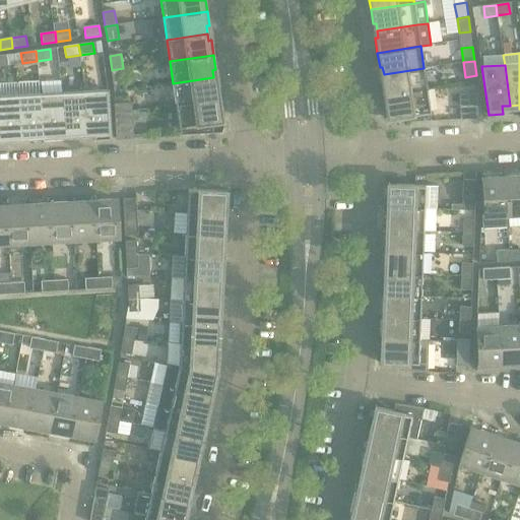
[(123,68),(112,70),(114,84),(125,82),(123,68)]
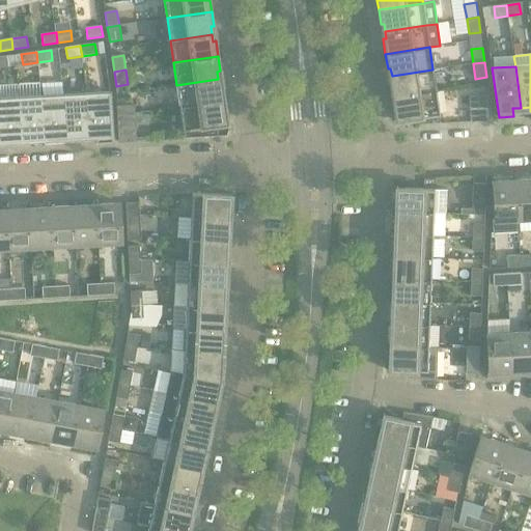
[(432,70),(392,76),(393,83),(390,84),(392,99),(437,91),(432,70)]
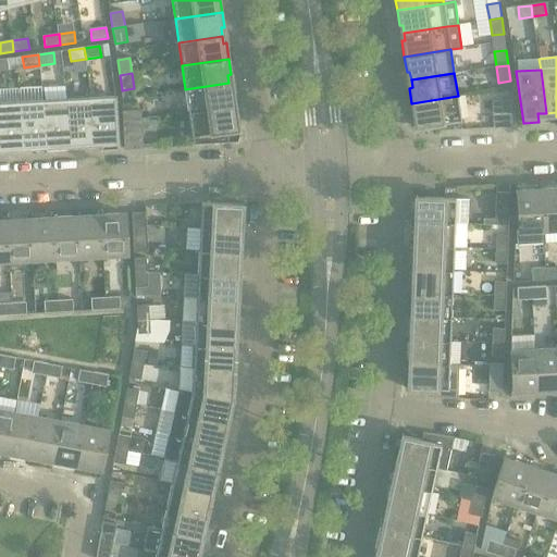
[(229,83),(185,89),(188,112),(235,106),(233,89),(230,90),(229,83)]
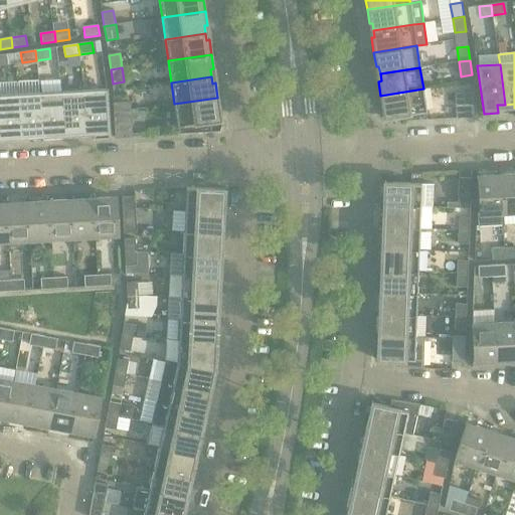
[(423,89),(380,96),(383,118),(426,112),(423,89)]
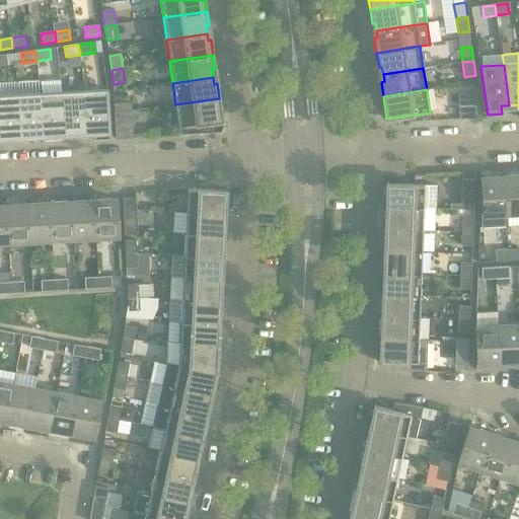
[(107,90),(84,91),(87,135),(94,135),(94,141),(110,140),(107,90)]
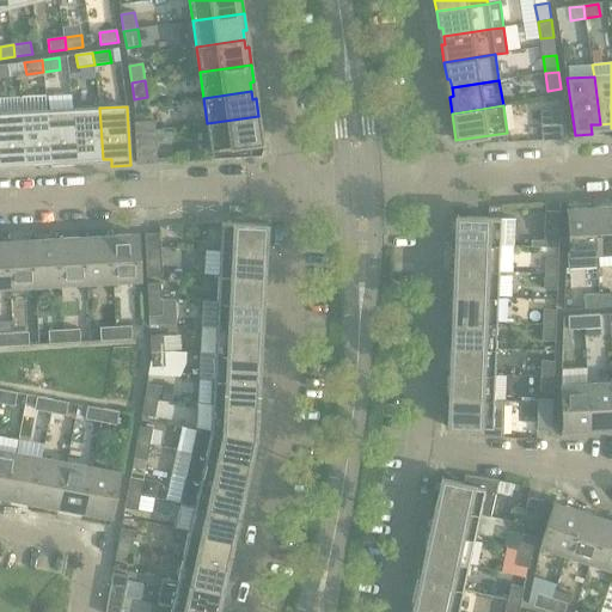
[(99,108),(74,109),(77,158),(84,157),(83,160),(103,159),(99,108)]
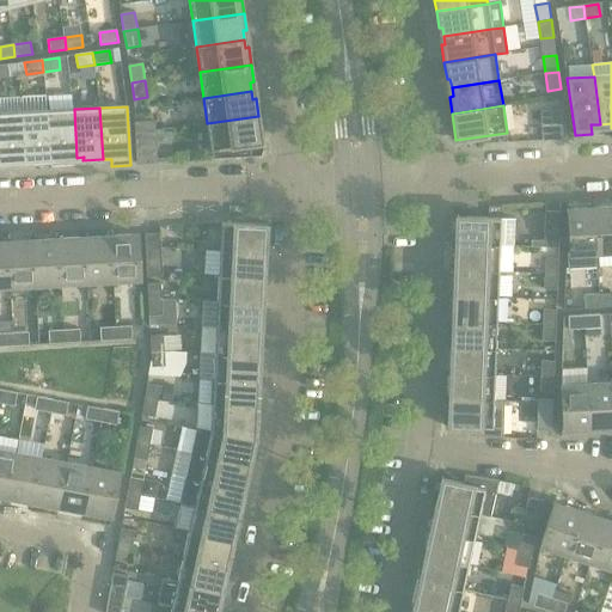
[(74,109),(48,110),(51,163),(71,161),(71,158),(77,158),(74,109)]
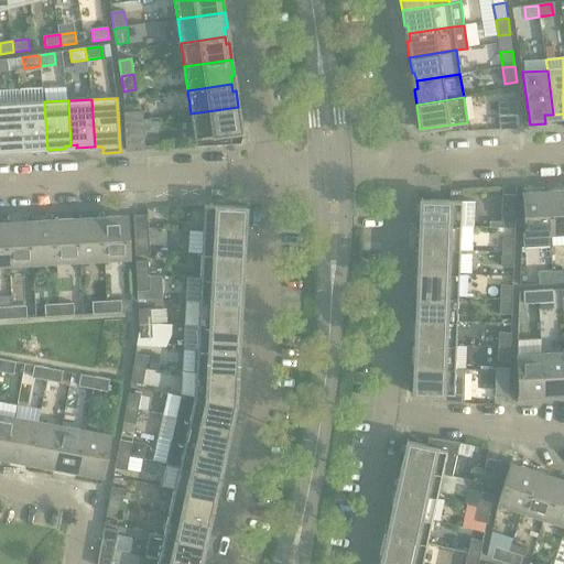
[(44,101),(21,104),(23,148),(29,148),(29,151),(47,150),(44,101)]
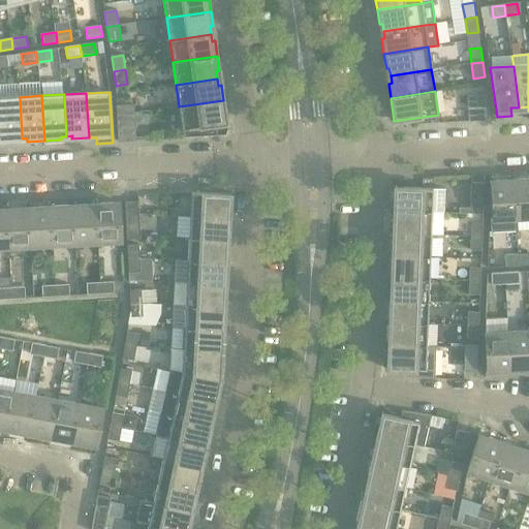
[(468,96),(469,122),(487,121),(485,95),(468,96)]
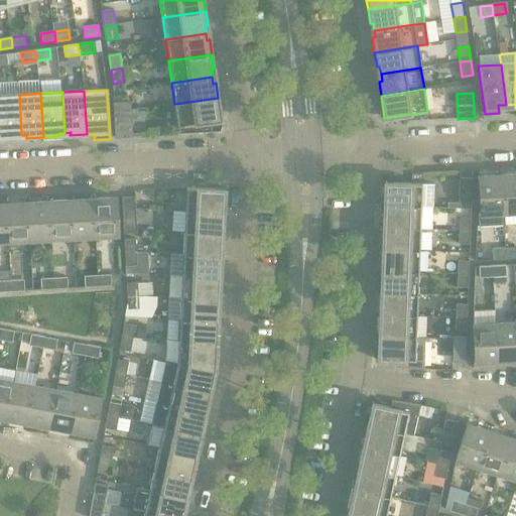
[(19,95),(0,95),(0,139),(16,138),(16,135),(21,135),(19,95)]
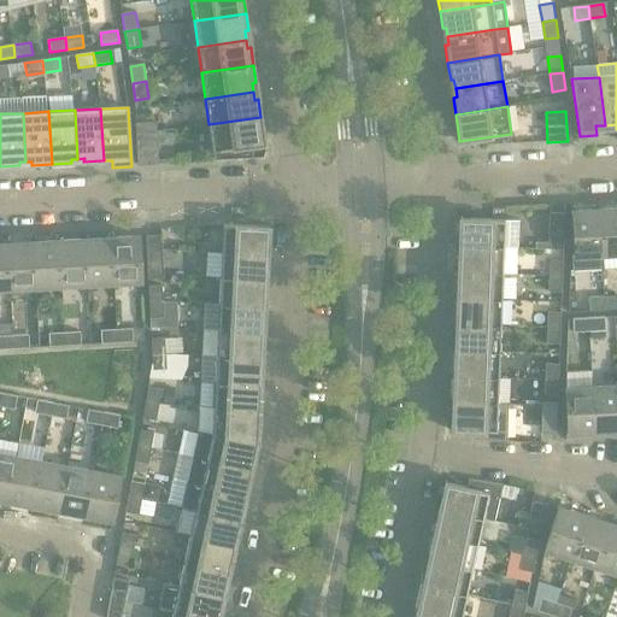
[(260,117),(209,124),(213,151),(265,144),(260,117)]
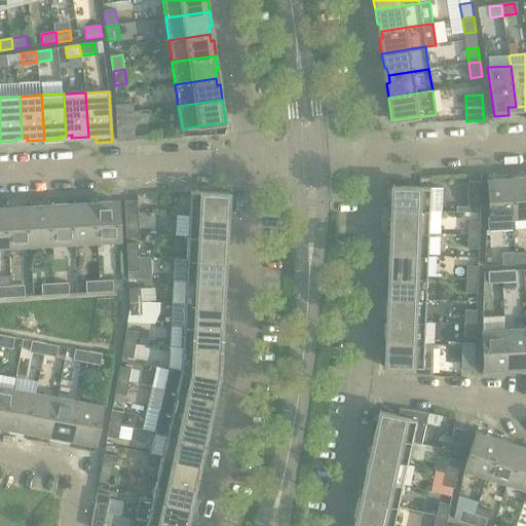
[(116,106),(116,115),(134,114),(134,105),(116,106)]
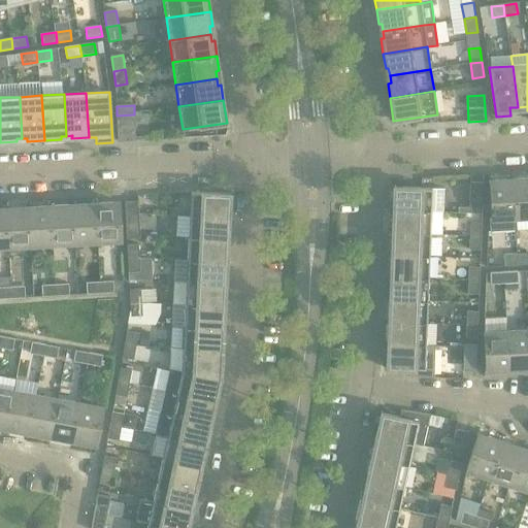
[(134,114),(117,116),(119,141),(136,140),(134,114)]
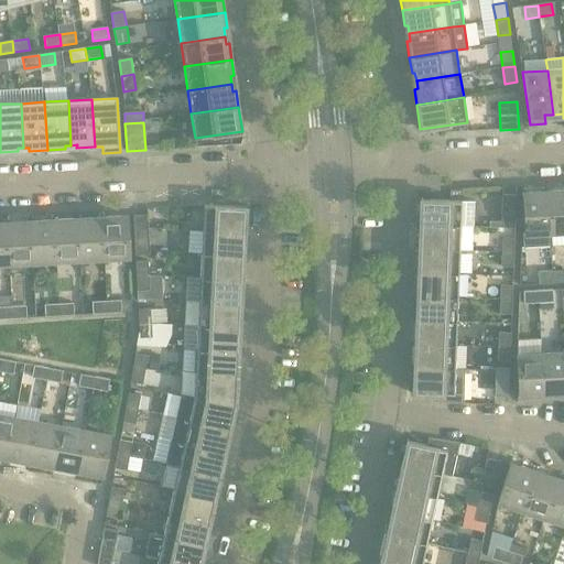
[(563,191),(549,193),(551,234),(563,231),(563,191)]
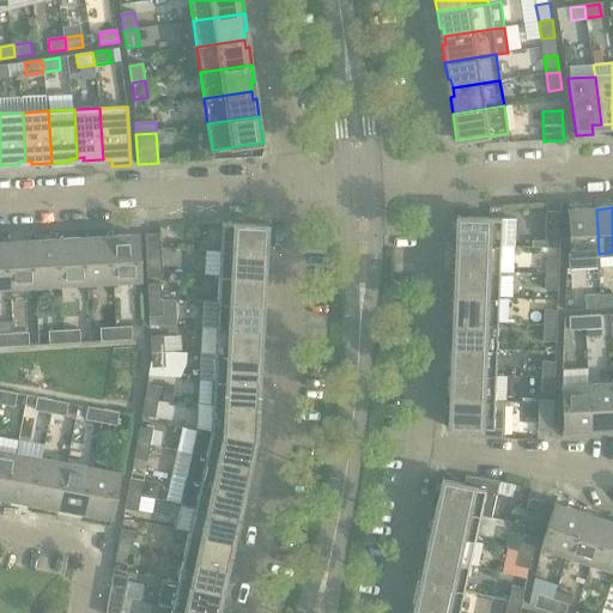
[(569,212),(571,253),(569,254),(570,269),(600,267),(599,254),(596,210),(568,211),(568,212),(569,212)]
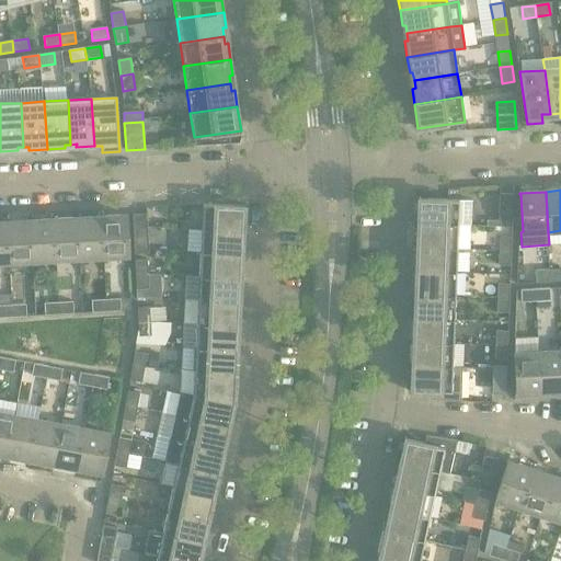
[(499,221),(513,221),(514,195),(500,194),(499,221)]
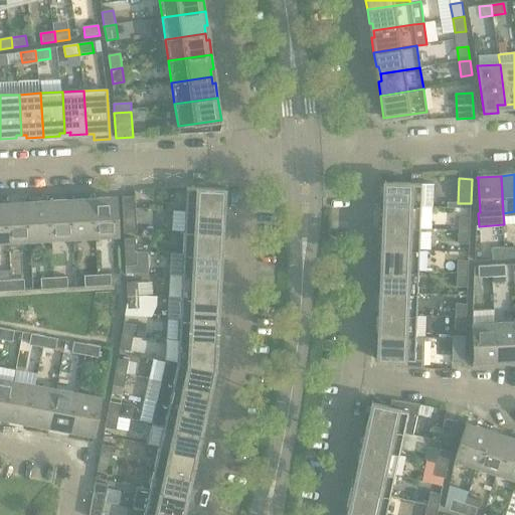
[(384,181),(383,205),(420,206),(421,184),(385,183),(385,181),(384,181)]
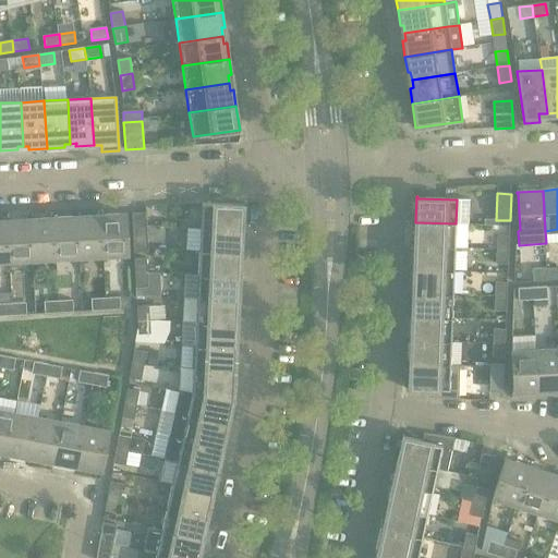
[(202,204),(201,228),(241,230),(242,204),(241,204),(241,206),(202,204)]
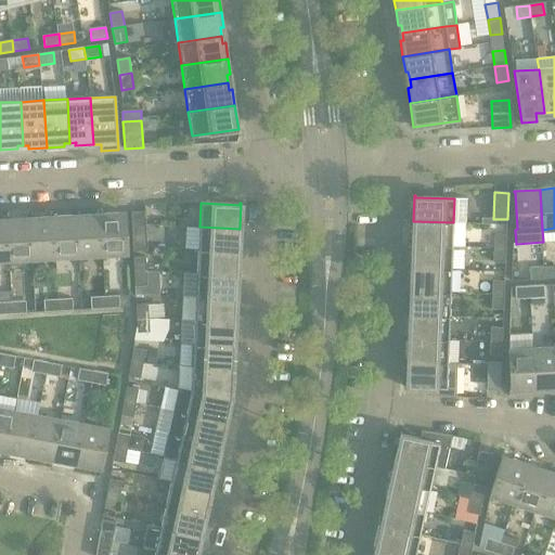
[(131,213),(133,240),(146,239),(145,213),(131,213)]
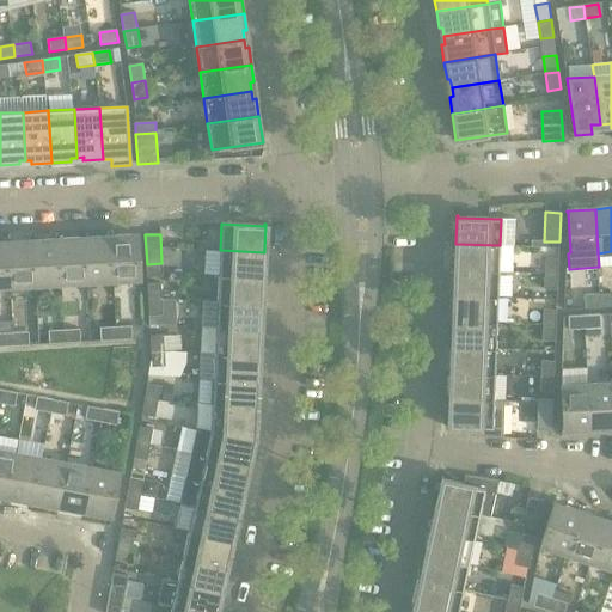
[(140,236),(111,237),(114,281),(140,280),(138,237),(140,237),(140,236)]
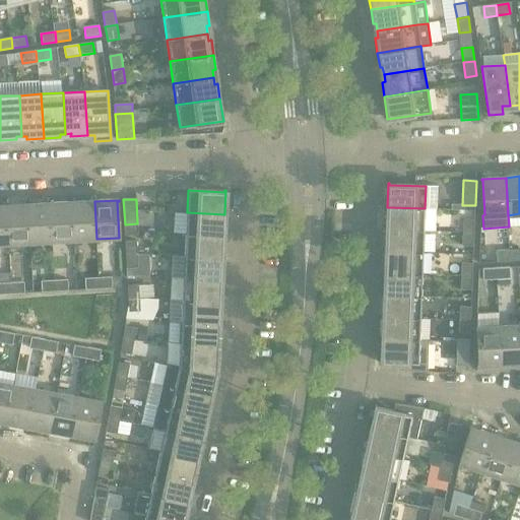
[(94,201),(72,202),(74,240),(96,239),(94,201)]
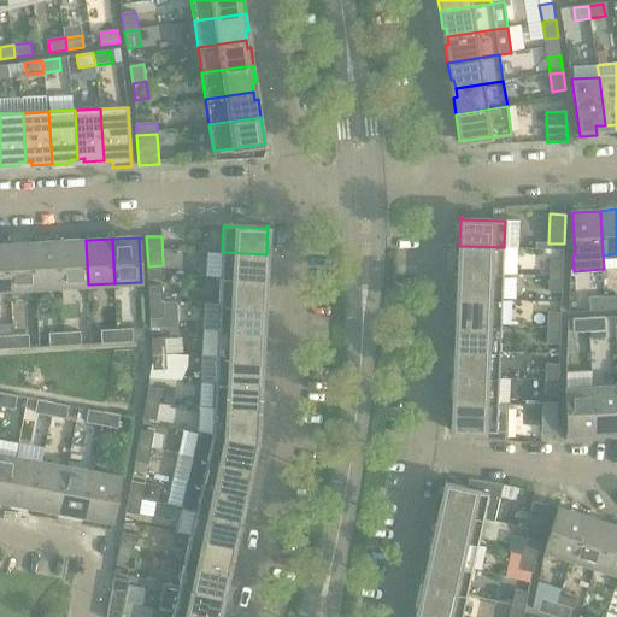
[(86,240),(59,241),(63,286),(88,285),(86,240)]
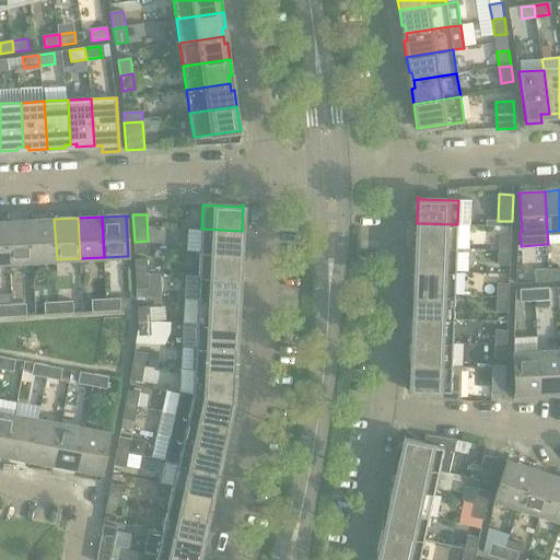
[(54,219),(31,221),(33,260),(57,259),(54,219)]
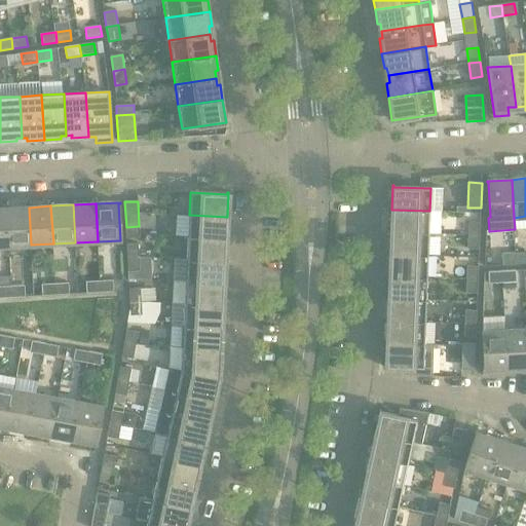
[(29,208),(6,209),(8,247),(31,245),(29,208)]
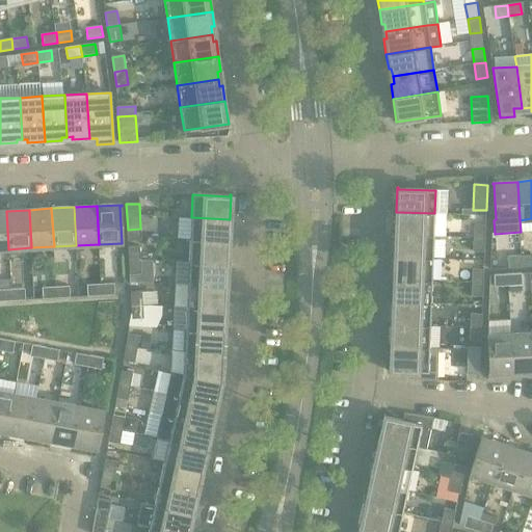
[(6,211),(0,211),(0,249),(8,249),(6,211)]
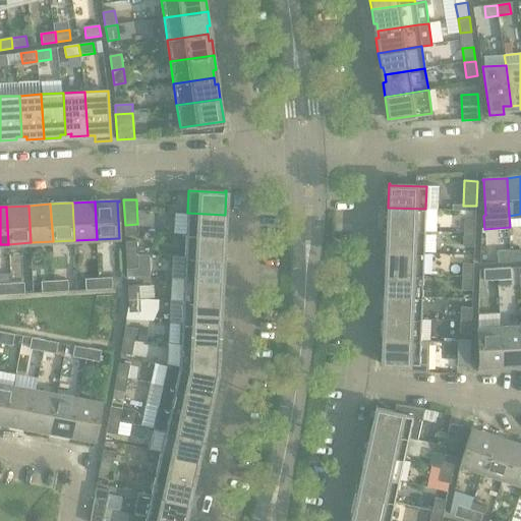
[(388,208),(387,230),(424,231),(425,209),(388,208)]
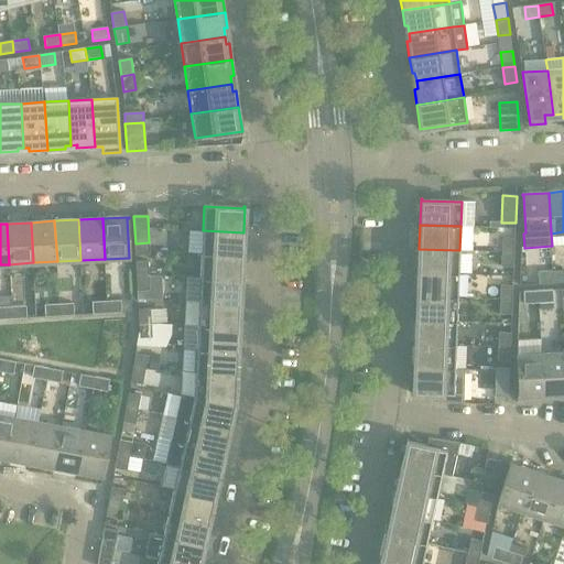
[(203,230),(202,255),(242,257),(243,232),(203,230)]
